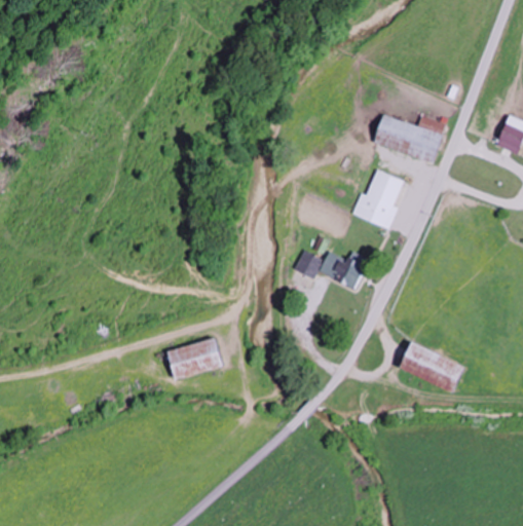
[(437,163),(449,125),(424,117),(421,126),(383,115),(374,143),(437,163)]
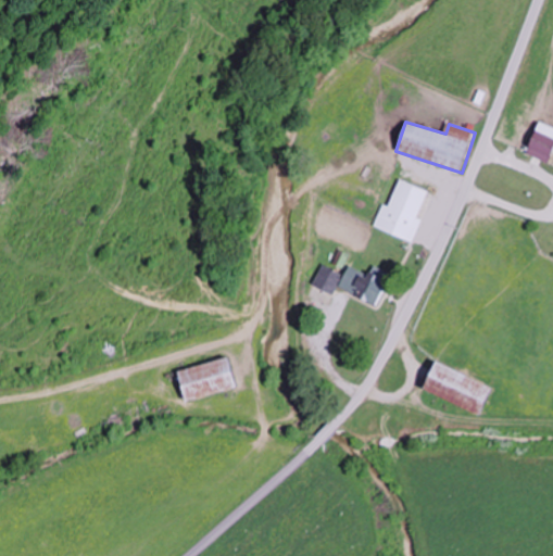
[(417,242),(432,191),(394,179),(379,230),(417,242)]
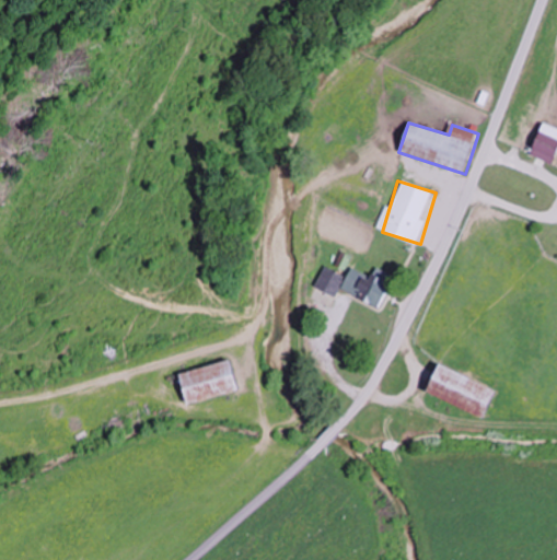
[(354,267),(357,258),(343,253),(336,270),(326,266),(316,289),(339,298),(341,291),(379,305),(389,280),(354,267)]
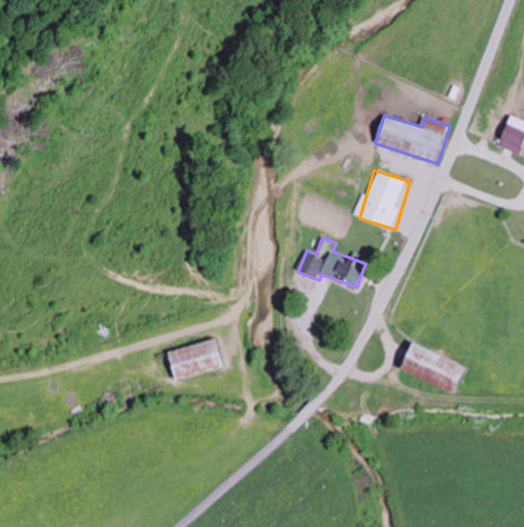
[(167,351),(174,380),(225,367),(219,339),(167,351)]
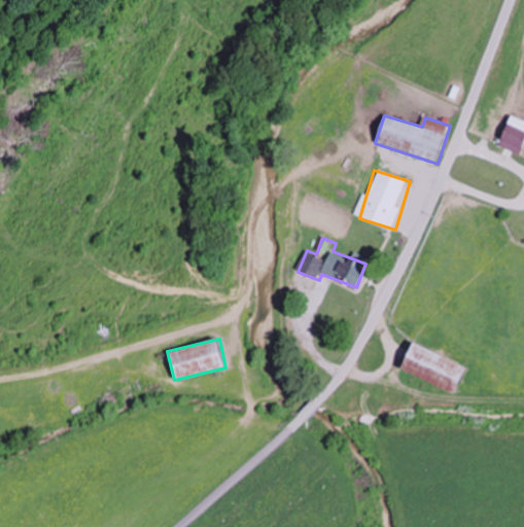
[(466,367),(411,342),(397,369),(454,395),(466,367)]
